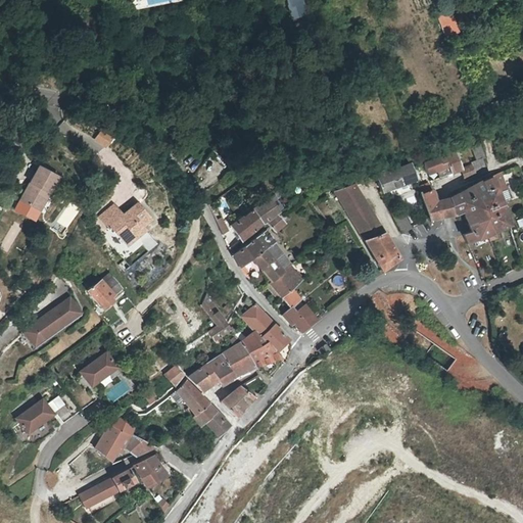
[(288,0),(289,14),(301,14),(301,0),(288,0)]
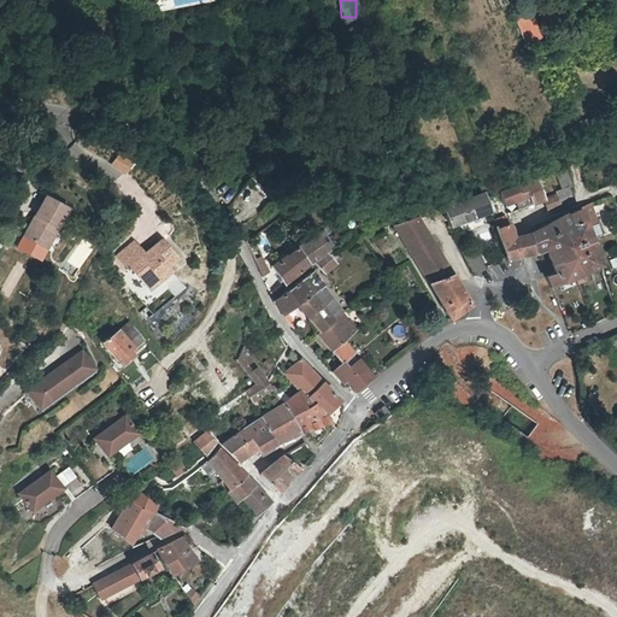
[(515,18),(522,40),(539,34),(535,25),(534,27),(529,13),(515,18)]
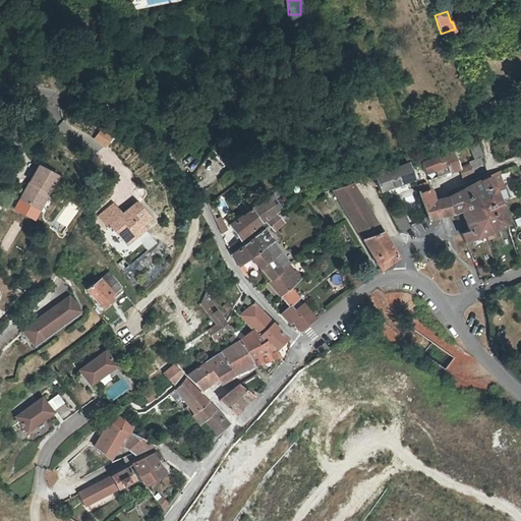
[(94,141),(104,149),(109,141),(100,133),(94,141)]
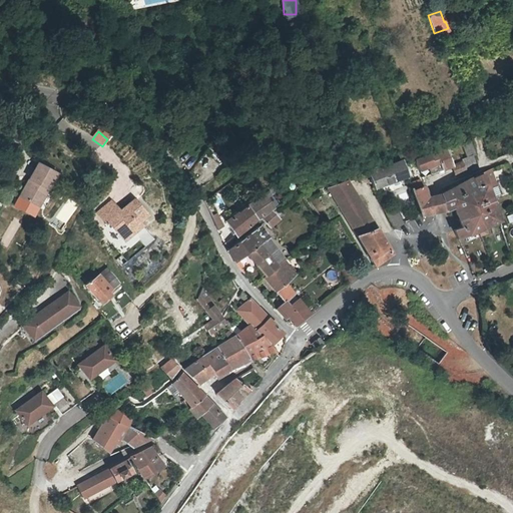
[(464,162),(467,171),(478,166),(474,156),(477,155),(470,139),(462,143),(468,161),(464,162)]
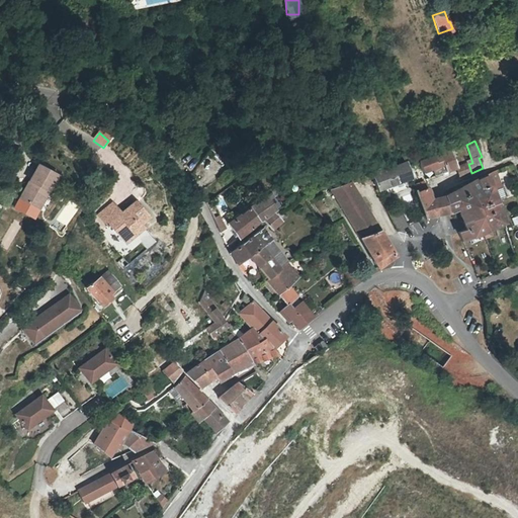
[(457,168),(450,151),(422,162),(425,168),(433,165),(437,176),(457,168)]
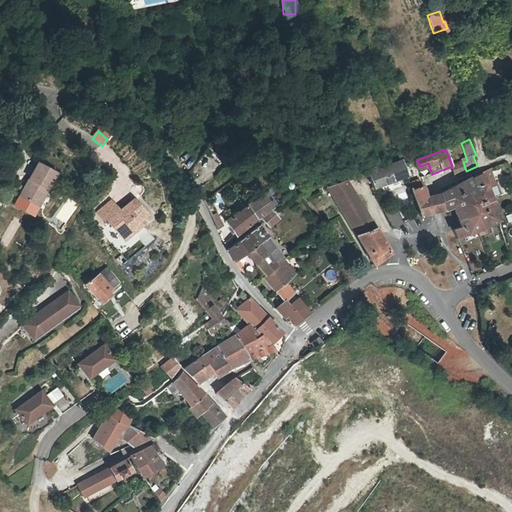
[(374,188),(380,186),(383,193),(403,186),(401,178),(406,176),(402,166),(401,161),(368,173),(374,188)]
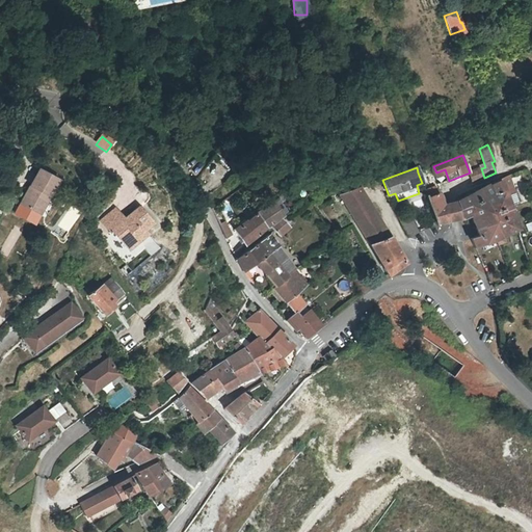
[(470,173),(473,182),(484,178),(481,168),(470,173)]
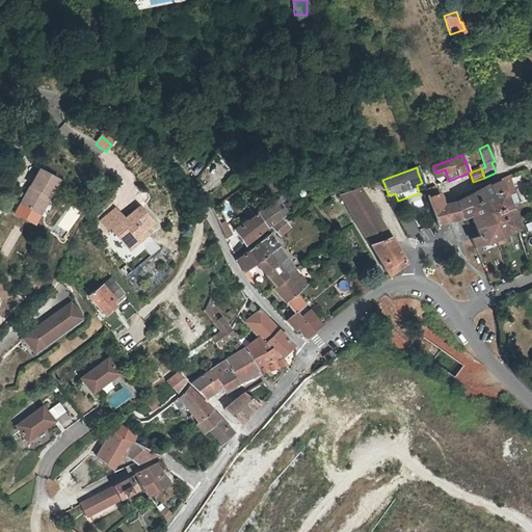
[(424,181),(432,179),(430,170),(421,174),(424,181)]
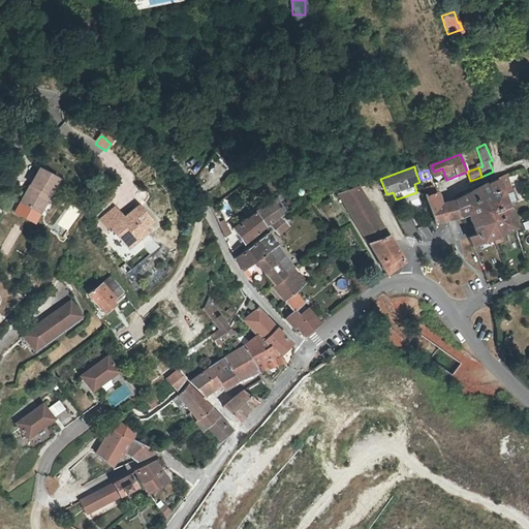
[(20,206),(35,214),(45,196),(50,198),(59,181),(38,170),(20,206)]
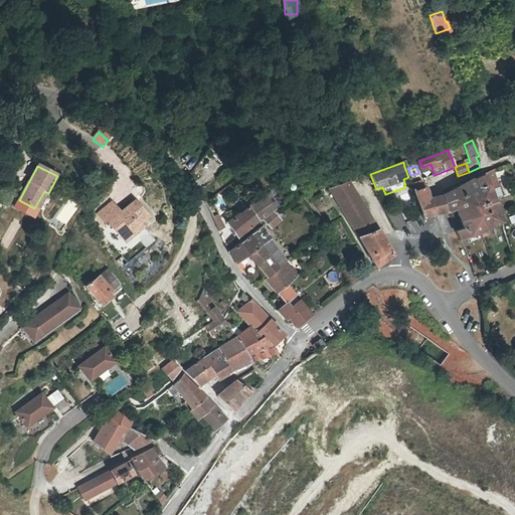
[(488,181),(496,179),(493,171),(486,174),(484,175),(485,176),(486,175),(488,181)]
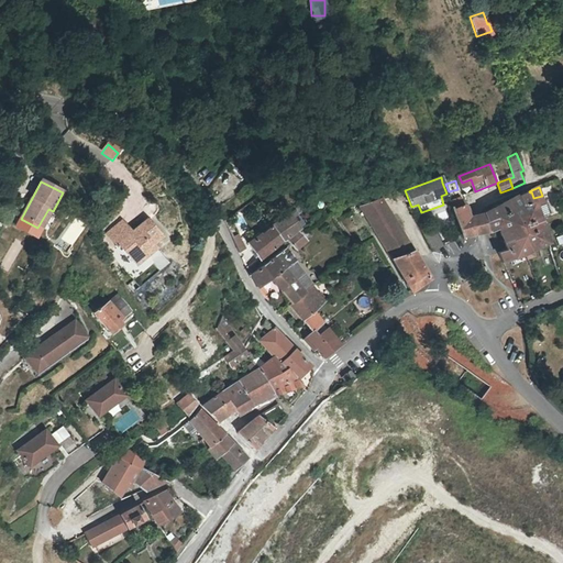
[(541,219),(539,216),(537,208),(545,206),(542,196),(533,198),(531,191),(530,192),(529,191),(507,201),(518,229),(541,219)]
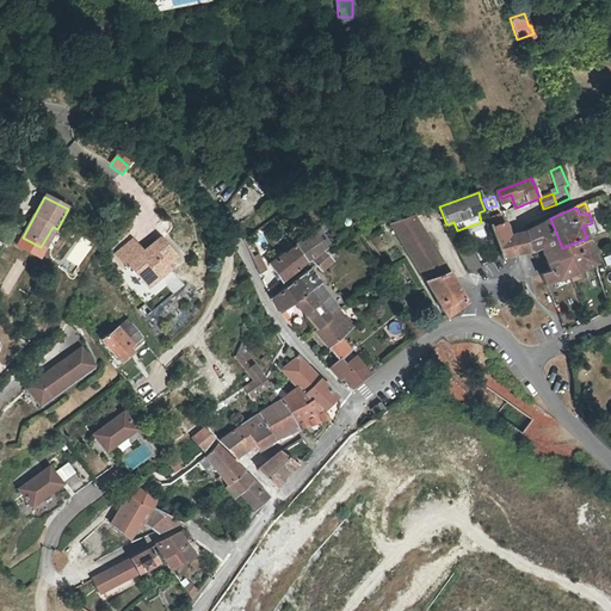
[(531,251),(524,232),(508,238),(504,223),(501,215),(487,220),(499,254),(500,258),(531,251)]
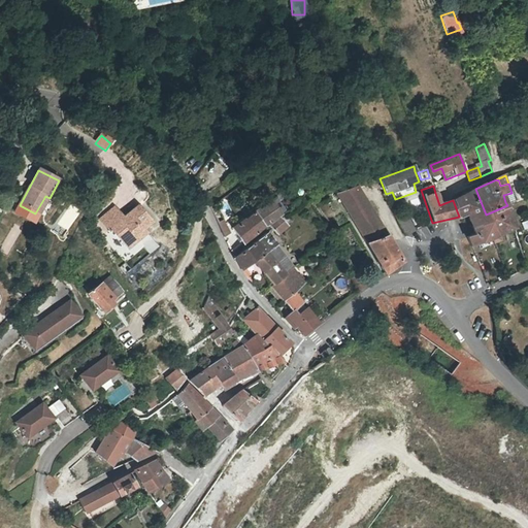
[(384,273),(401,261),(358,187),(337,194),(384,273)]
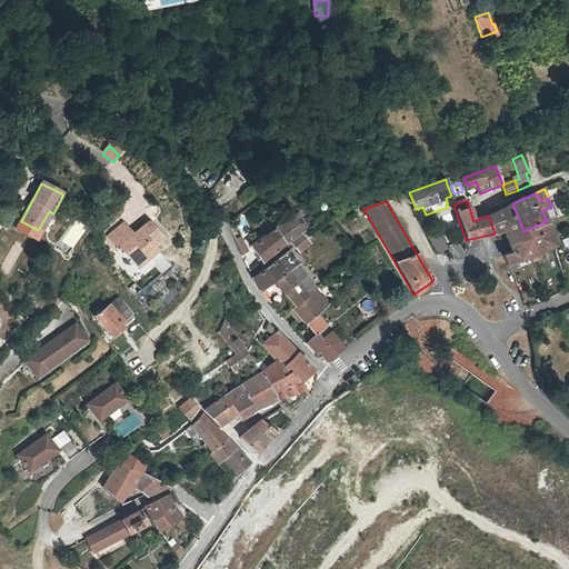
[(488,216),(495,233),(496,235),(502,231),(506,238),(523,231),(512,203),(488,216)]
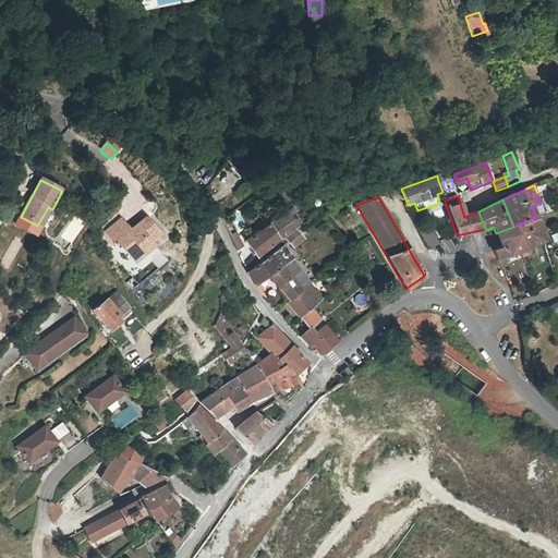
[(41,228),(52,209),(48,207),(37,226),(41,228)]
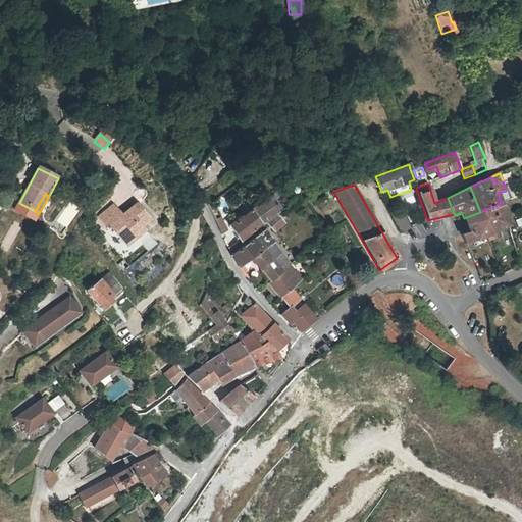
[(271,218),(274,214),(278,210),(268,198),(261,203),(251,211),(261,225),(261,224),(265,223),(271,218)]
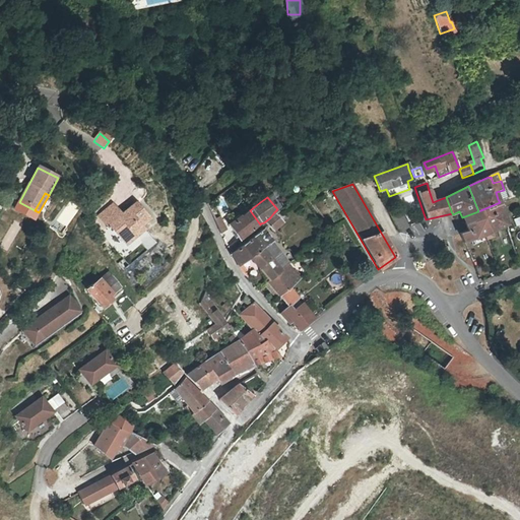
[(275,197),(270,201),(277,209),(283,204),(275,197)]
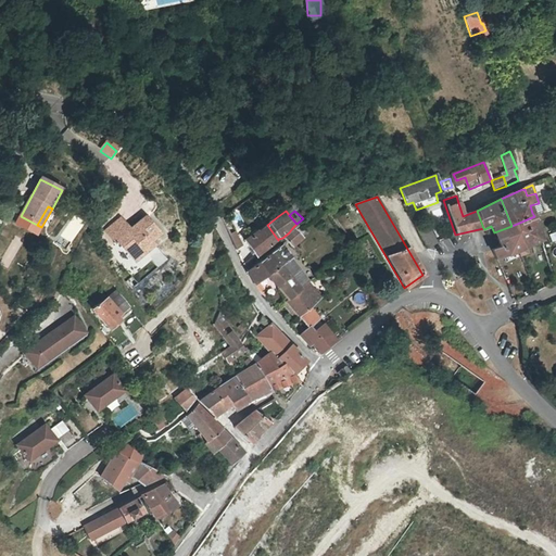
[(128,231),(119,222),(109,231),(118,242),(119,241),(131,255),(138,249),(143,255),(155,244),(152,240),(161,232),(146,216),(131,229),(128,231)]
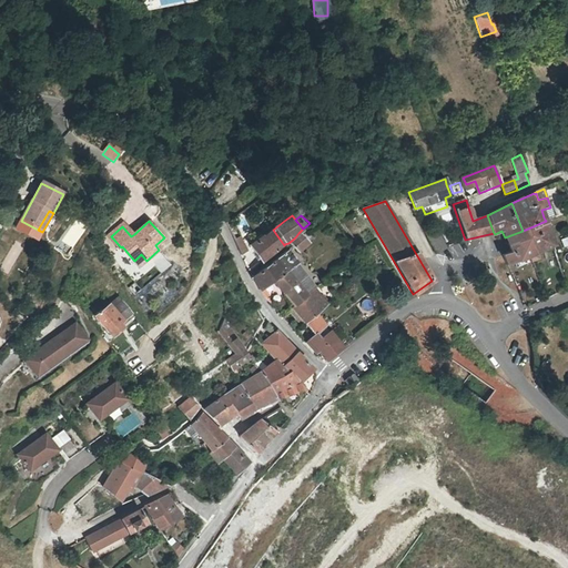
[(505,237),(508,245),(529,236),(548,229),(546,221),(523,231),(505,237)]
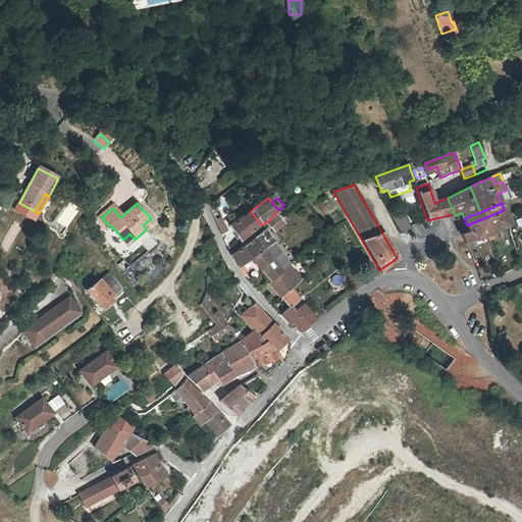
[(114,205),(112,208),(120,217),(123,215),(114,205)]
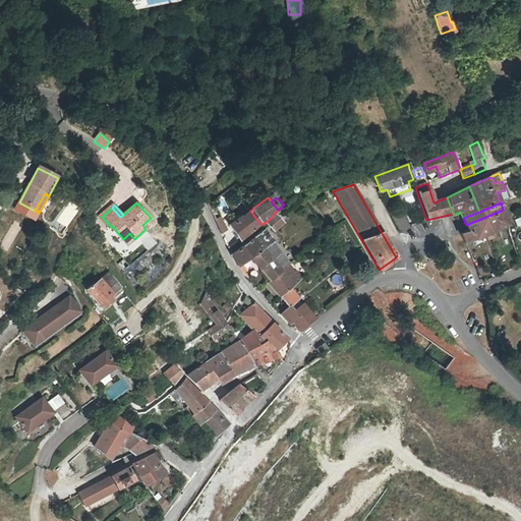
[(401,210),(392,214),(400,233),(410,227),(401,210)]
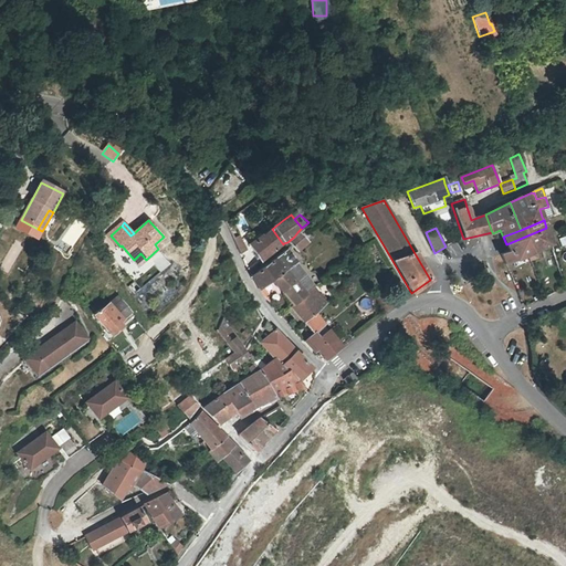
[(533,252),(527,254),(531,262),(540,258),(537,251),(552,244),(546,228),(527,236),(533,252)]
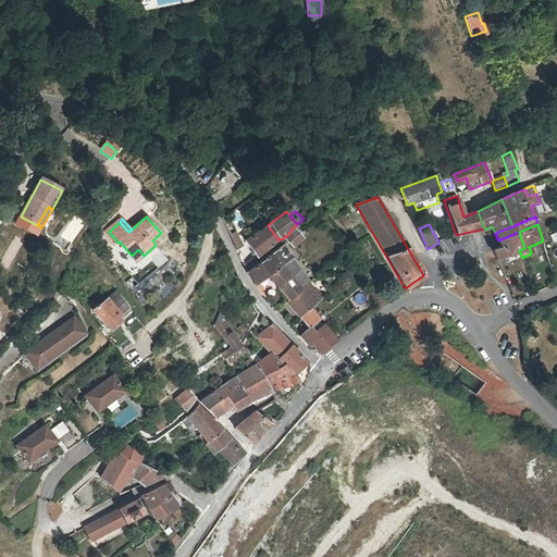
[(279,240),(268,225),(246,243),(256,257),(279,240)]
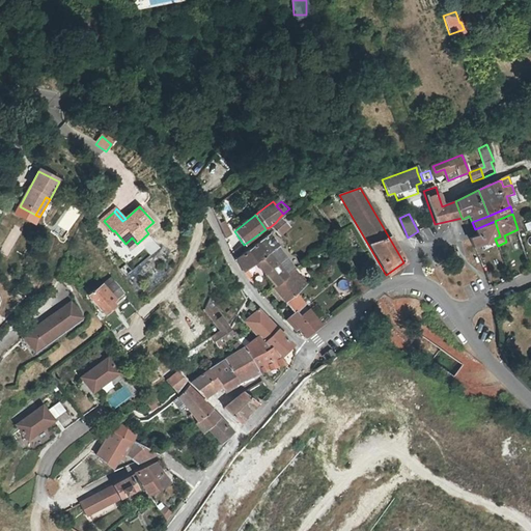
[(281,221),(279,218),(276,222),(270,227),(271,229),(277,236),(287,228),(281,221)]
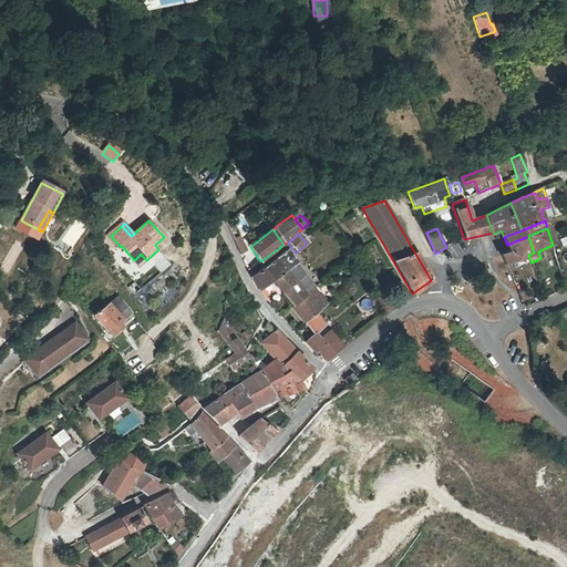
[(121,247),(111,236),(110,237),(120,248),(121,247)]
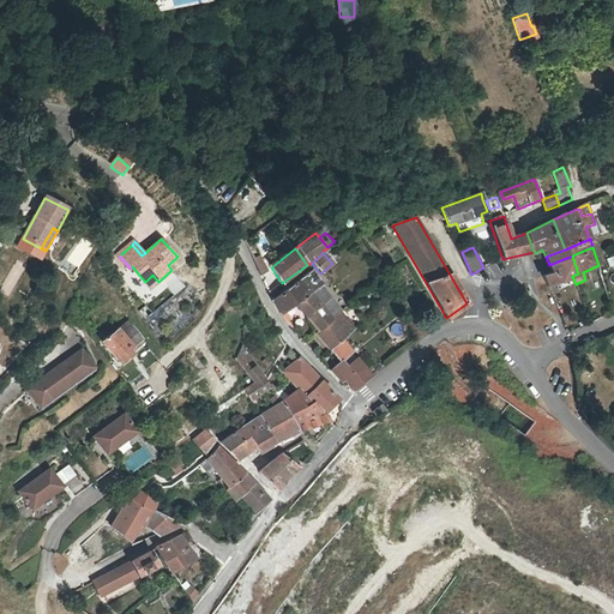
[(548,287),(572,276),(578,274),(572,256),(549,265),(553,272),(543,275),(548,287)]
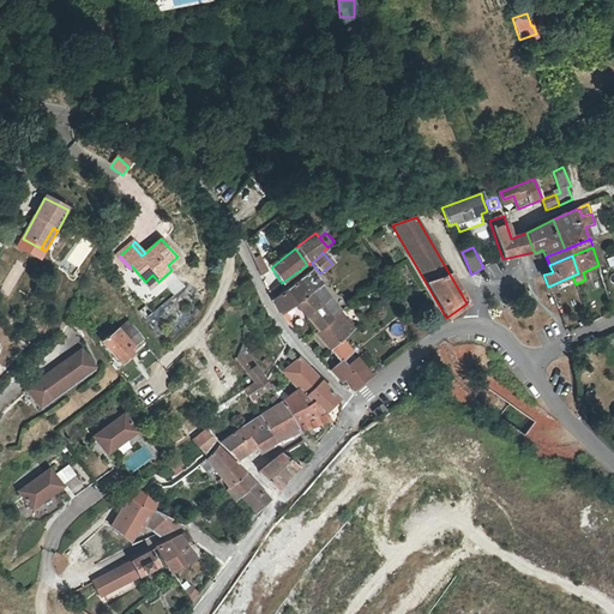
[(266,271),(262,262),(256,265),(260,276),(266,271)]
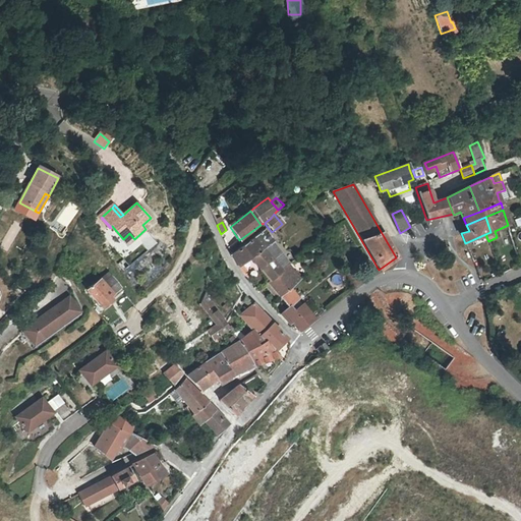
[(263,249),(280,272),(287,266),(288,265),(264,231),(252,239),(261,251),(263,249)]
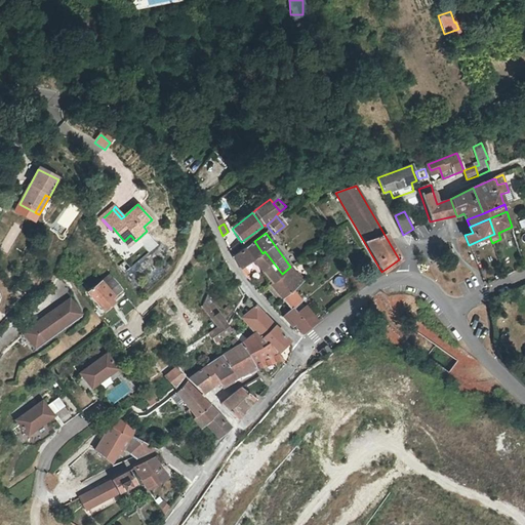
[(130,235),(124,241),(129,247),(135,241),(130,235)]
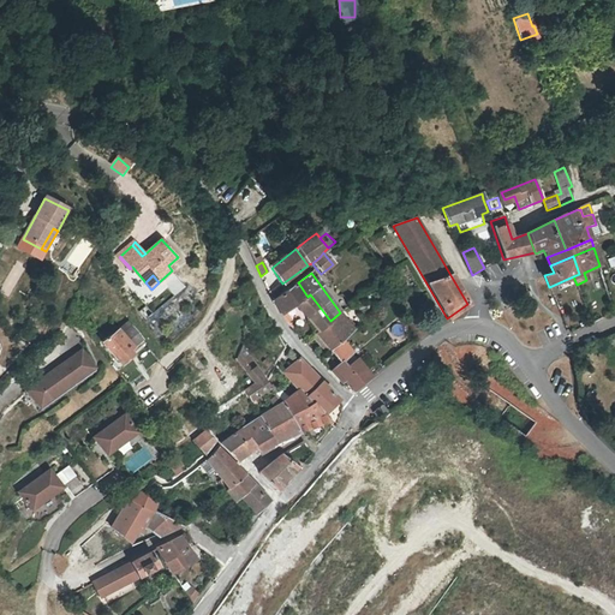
[(308,297),(298,282),(274,300),(281,315),(285,311),(294,305),(308,297)]
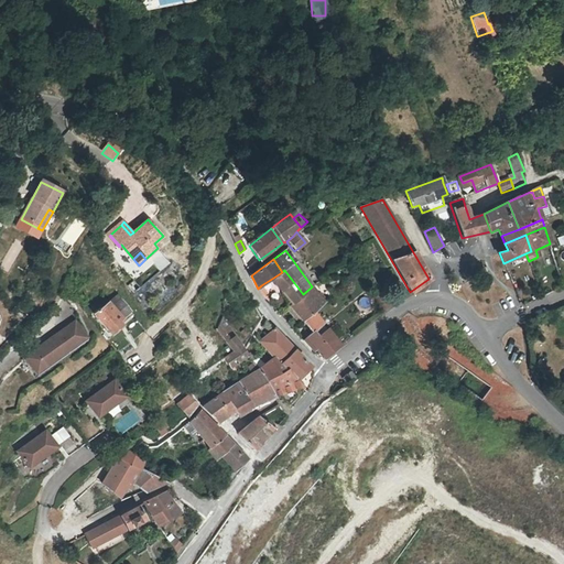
[(282,272),(270,280),(290,303),(292,305),(303,294),(284,270),(282,272)]
